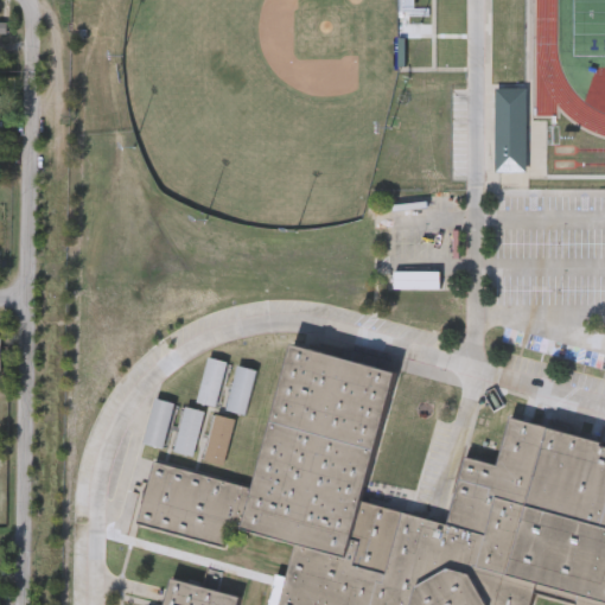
[(13,65),(6,65),(6,70),(0,70),(0,52),(13,53),(13,65)]
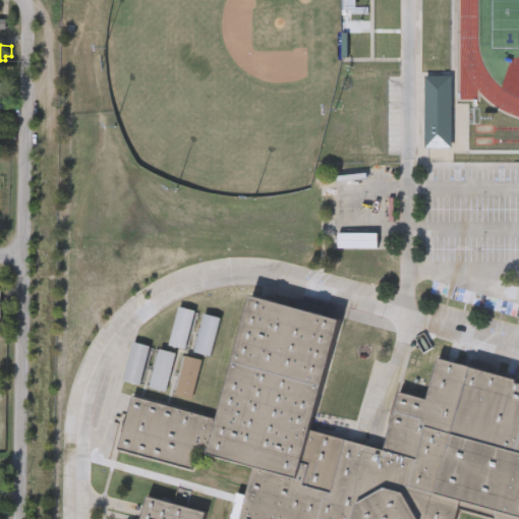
[(423,77),(451,76),(451,150),(423,150),(423,77)]
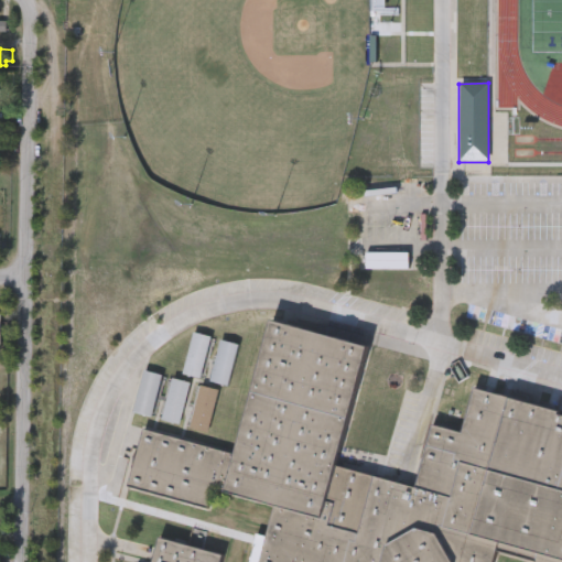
[(257,561),(271,508),(212,492),(207,508),(126,487),(141,429),(233,454),(270,317),(368,343),(335,466),(414,487),(431,425),(460,433),(472,387),(561,411),(561,561),(533,561),(495,551),(492,561),(257,561)]
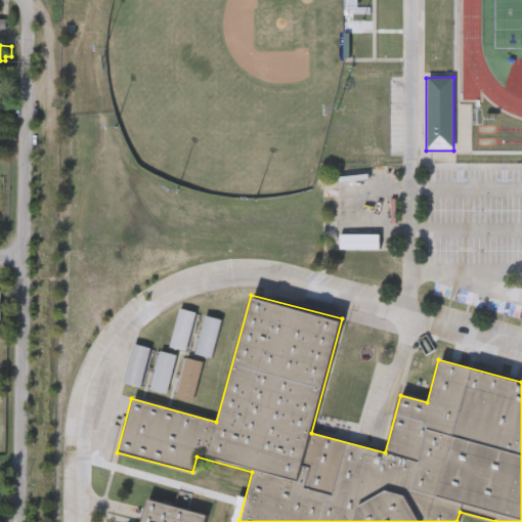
[(184,350),(168,346),(179,307),(196,312),(184,350)]
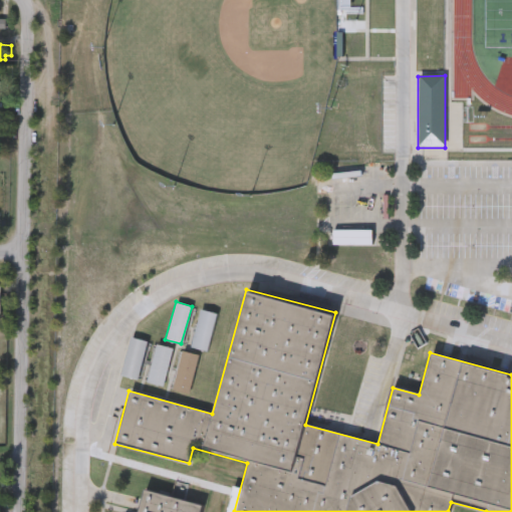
[(190,345),(201,308),(217,313),(206,350),(190,345)]
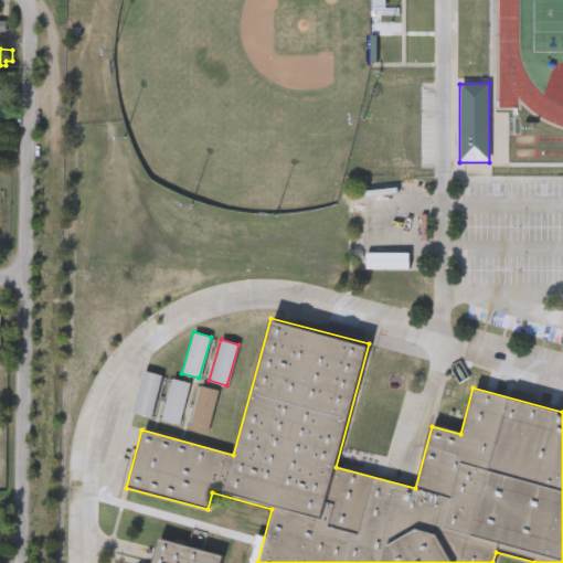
[(162,375),(150,416),(133,412),(144,370),(162,375)]
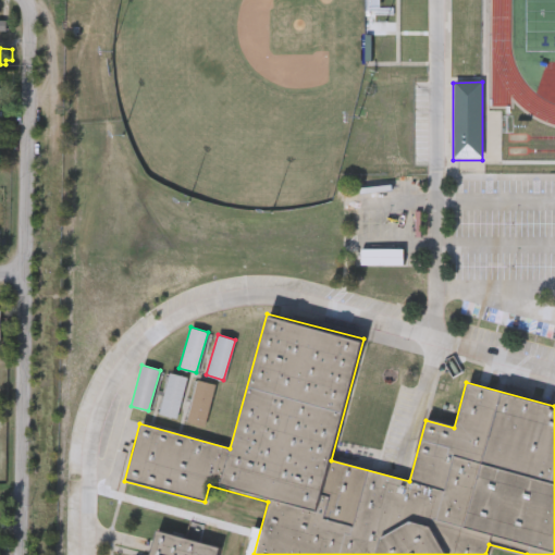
[(187,377),(175,418),(158,414),(169,372),(187,377)]
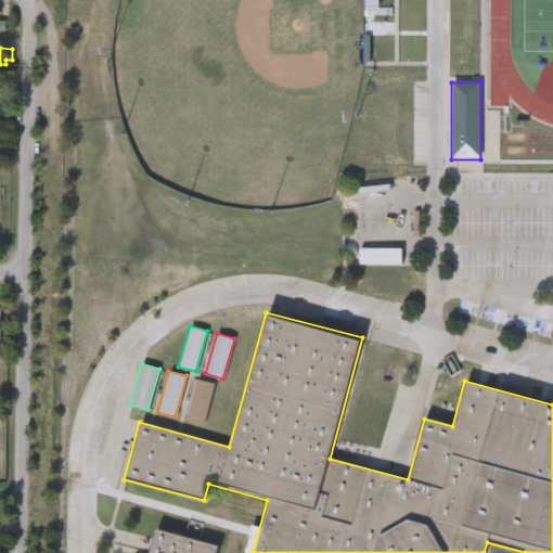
[(183,420),(196,377),(215,383),(202,425),(183,420)]
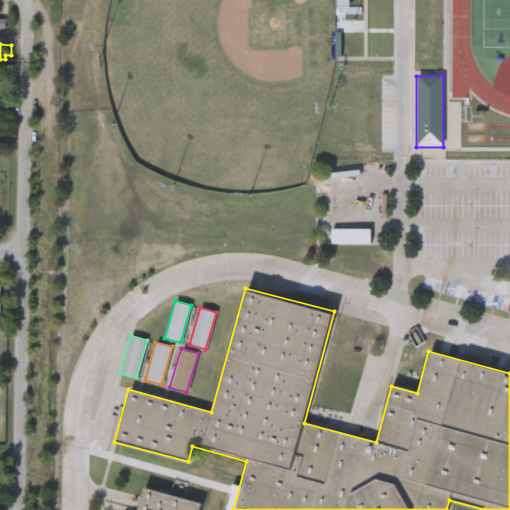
[(172,490),(185,494),(187,487),(175,483),(172,490)]
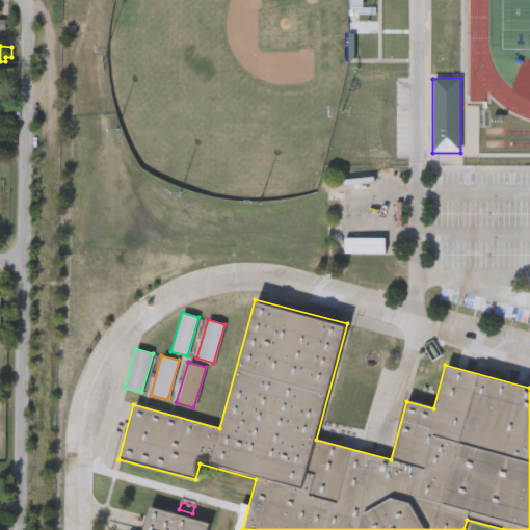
[(209,525),(208,529),(142,529),(149,505),(210,523),(209,525)]
